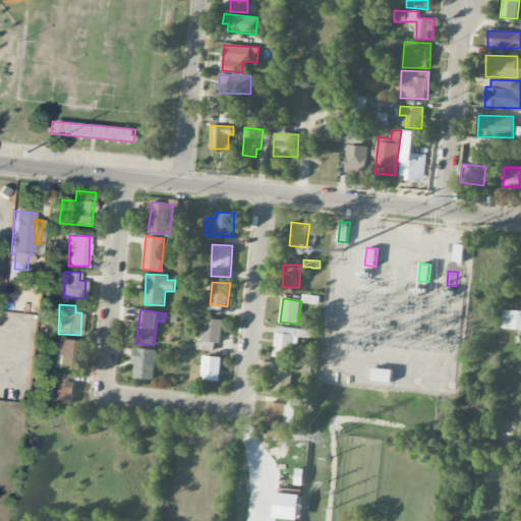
[(504,330),(520,329),(520,310),(504,310),(504,330)]
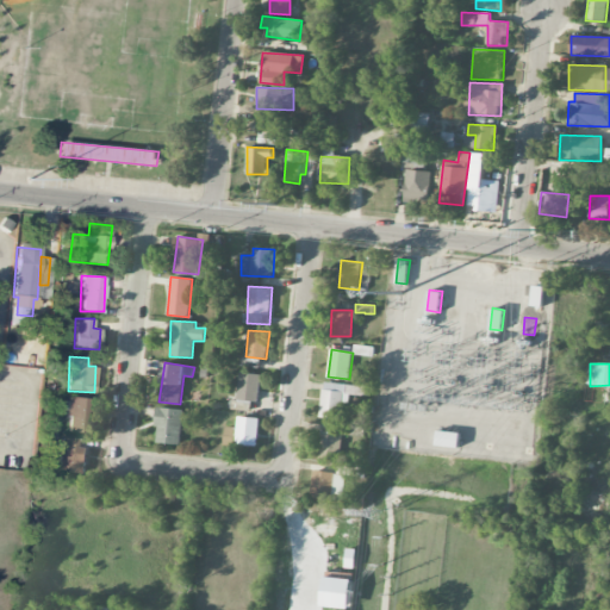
[(259,402),(261,374),(240,373),(237,399),(259,402)]
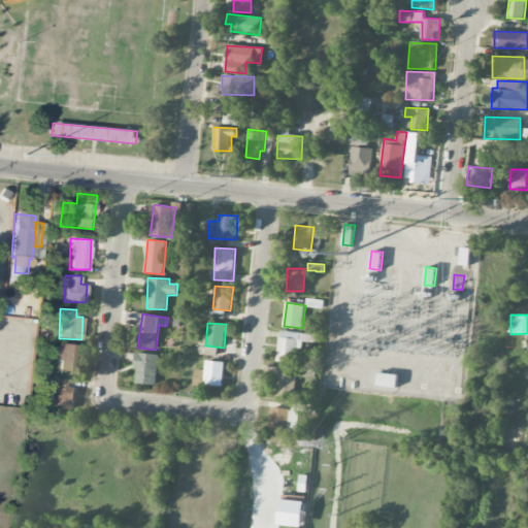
[(277,362),(296,362),(297,340),(316,340),(316,334),(279,332),(277,362)]
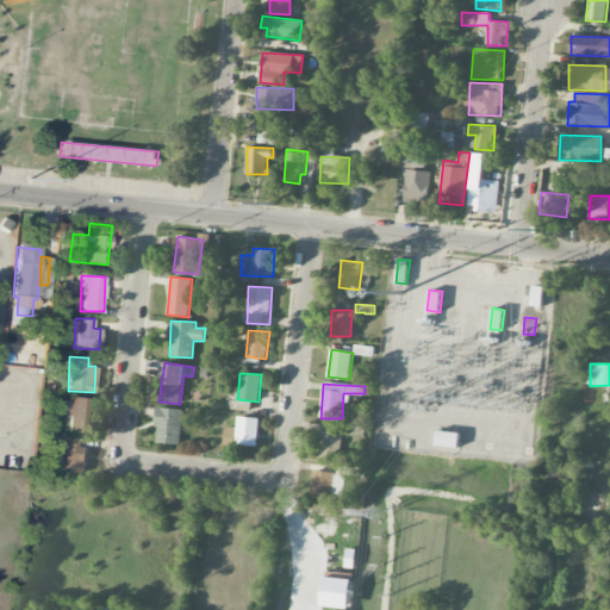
[(66,430),(86,433),(89,398),(70,396),(66,430)]
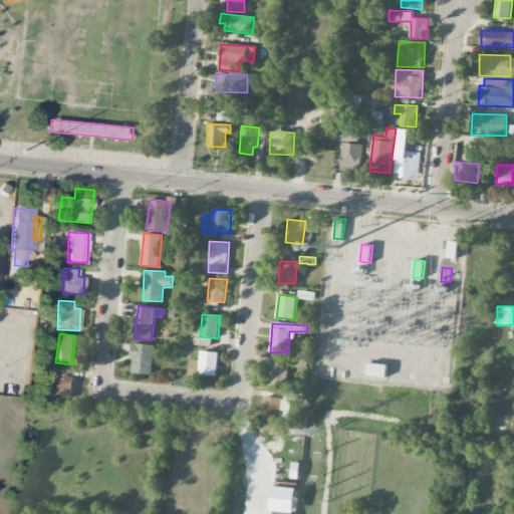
[(155,345),(134,343),(131,372),(152,374),(155,345)]
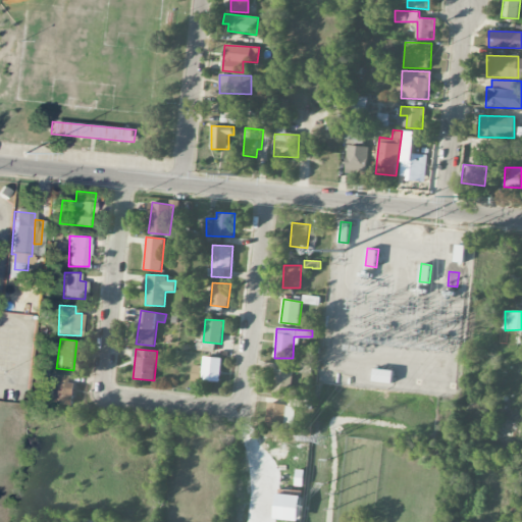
[(203,366),(193,365),(192,380),(220,381),(221,358),(204,357),(203,366)]
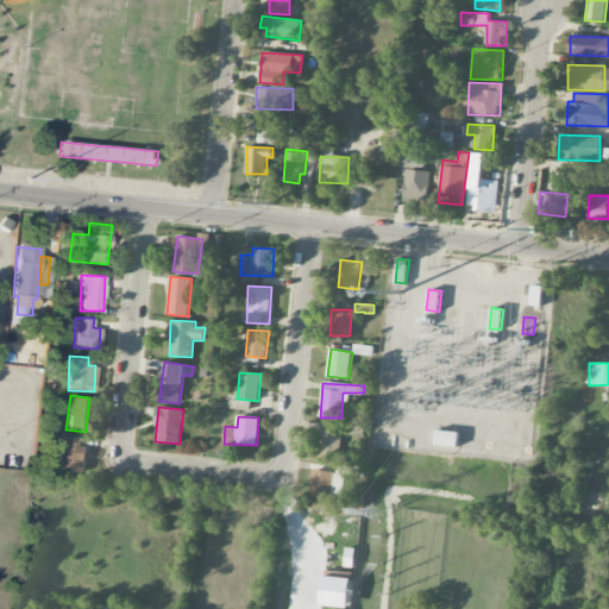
[(437,444),(438,429),(460,432),(458,446),(437,444)]
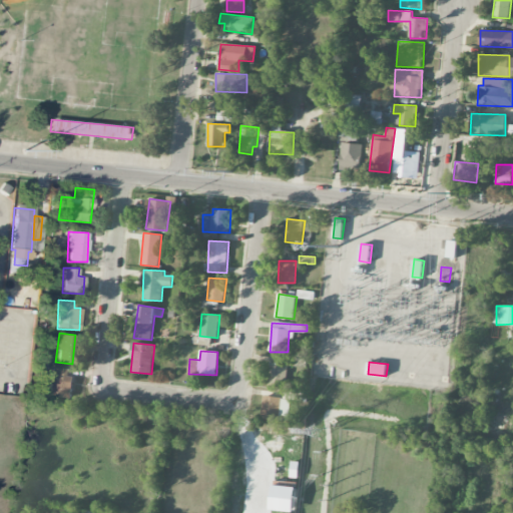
[(270,386),(287,386),(287,364),(270,363),(270,386)]
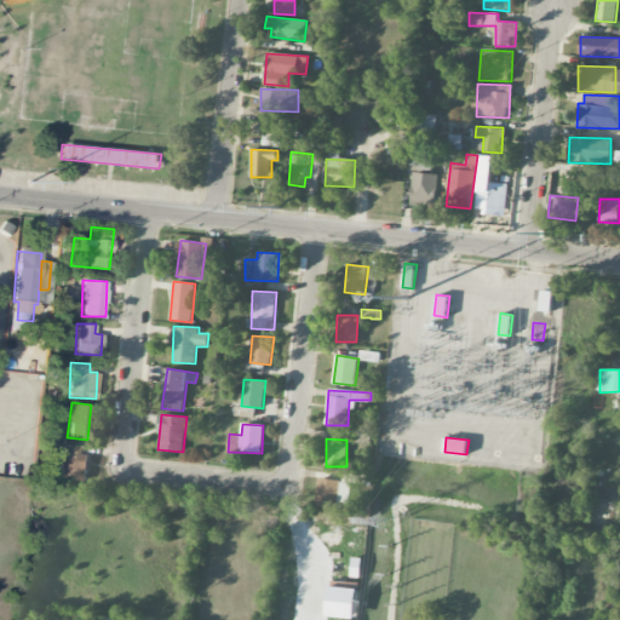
[(81,454),(82,446),(63,443),(58,477),(86,482),(90,455),(81,454)]
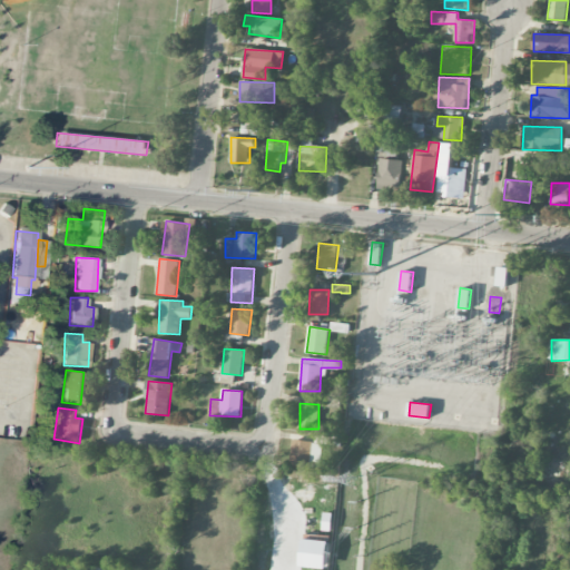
[(323,442),(293,441),(292,465),(311,467),(311,465),(321,467),(323,442)]
